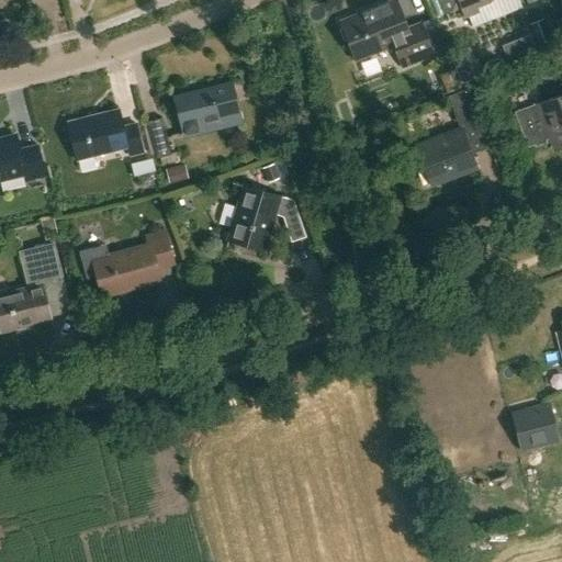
[(407,30),(396,0),(340,22),(356,60),(394,46),(403,68),(433,56),(419,24),(407,30)]
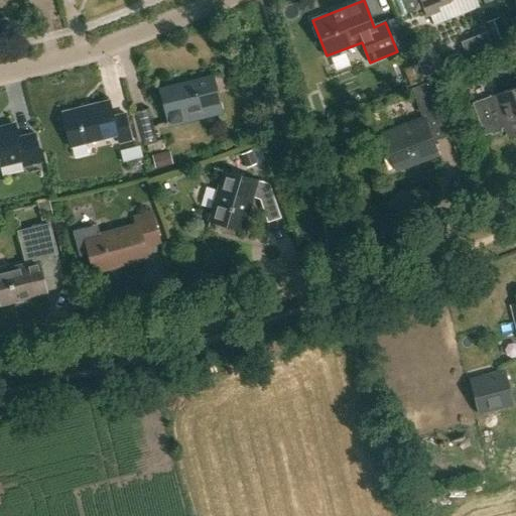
[(453,0),(402,0),(408,12),(422,7),(425,16),(439,11),(437,6),(453,0)]
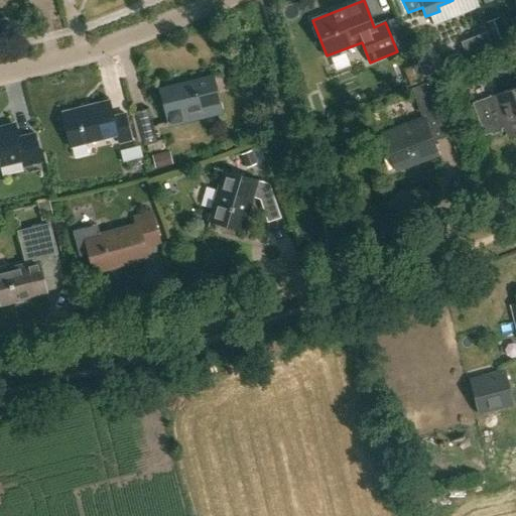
[(487,22),(494,42),(506,37),(499,18),(487,22)]
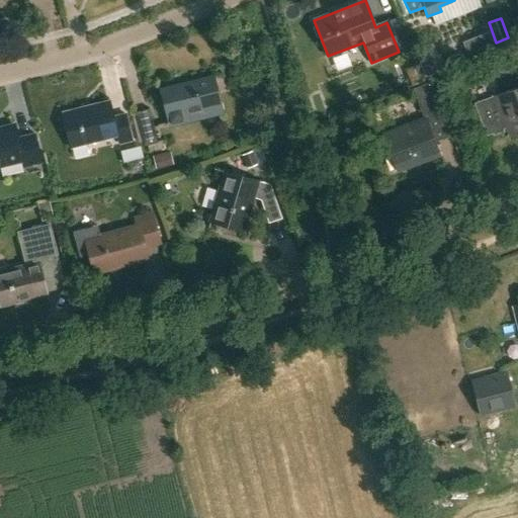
[(503,130),(507,127),(510,136),(517,133),(517,78),(516,79),(517,84),(517,88),(496,98),(475,106),(486,136),(492,133),(493,136),(504,132),(503,130)]
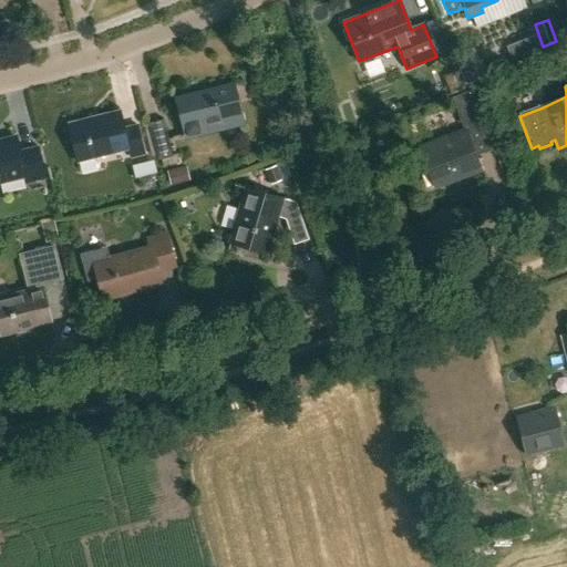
[(238,123),(229,86),(175,100),(184,136),(238,123)]
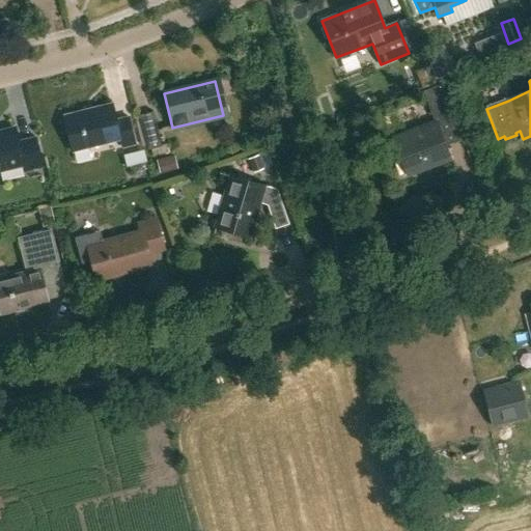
[(440,85),(423,91),(432,114),(449,108),(440,85)]
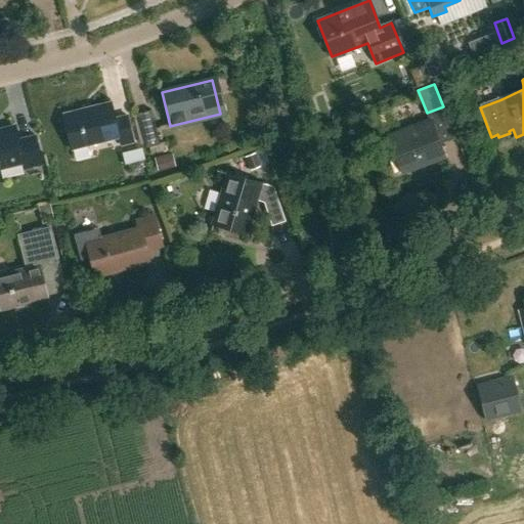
[(115,119),(111,101),(61,113),(71,150),(119,139),(121,146),(133,143),(127,116),(115,119)]
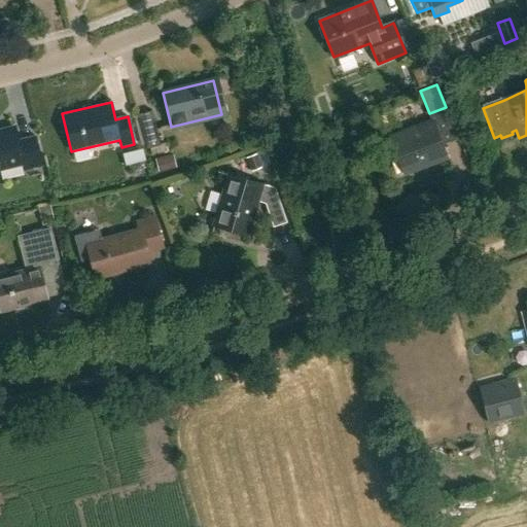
[(160,144),(160,143),(151,110),(137,113),(146,147),(160,144)]
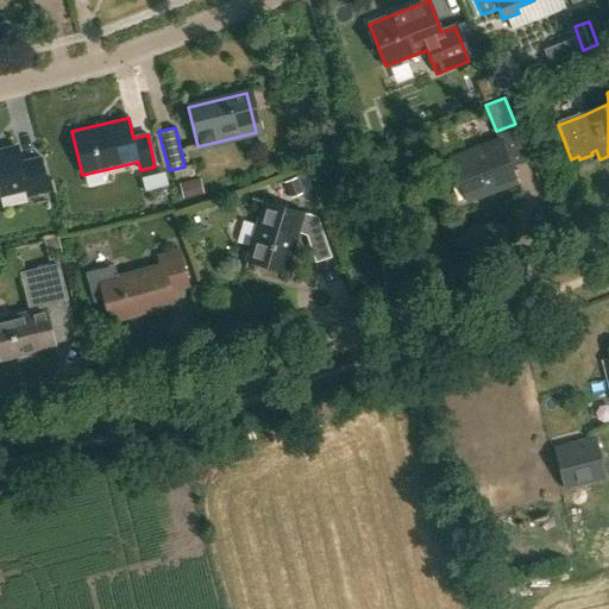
[(515,182),(500,140),(454,158),(470,199),(515,182)]
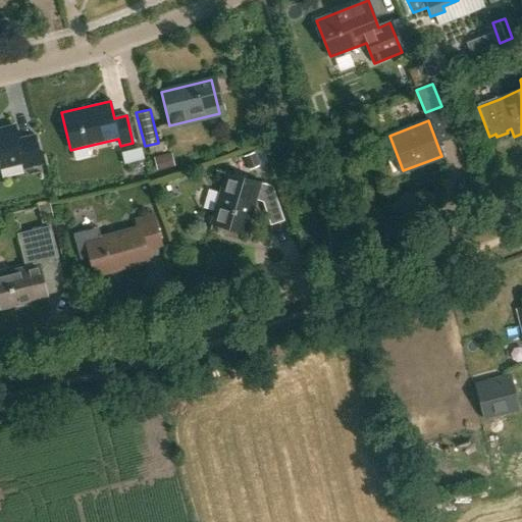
[(17,139),(14,127),(0,131),(0,166),(22,161),(23,168),(41,164),(34,135),(17,139)]
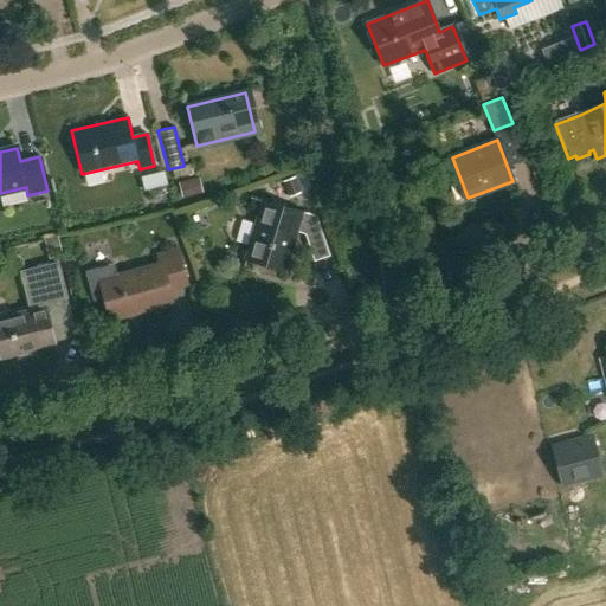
[(141,176),(146,192),(167,186),(163,171),(141,176)]
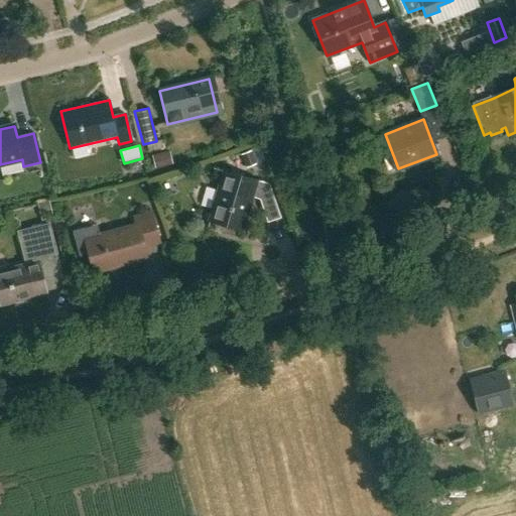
[(151,155),(155,168),(172,163),(169,151),(151,155)]
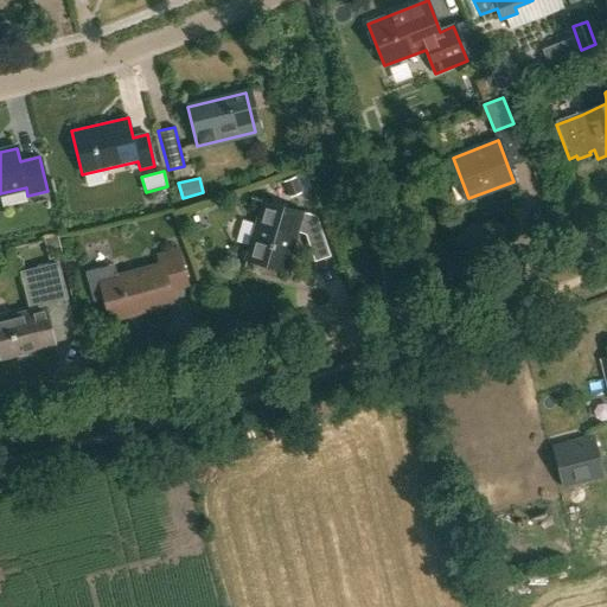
[(283,181),(289,198),(301,193),(295,178),(283,181)]
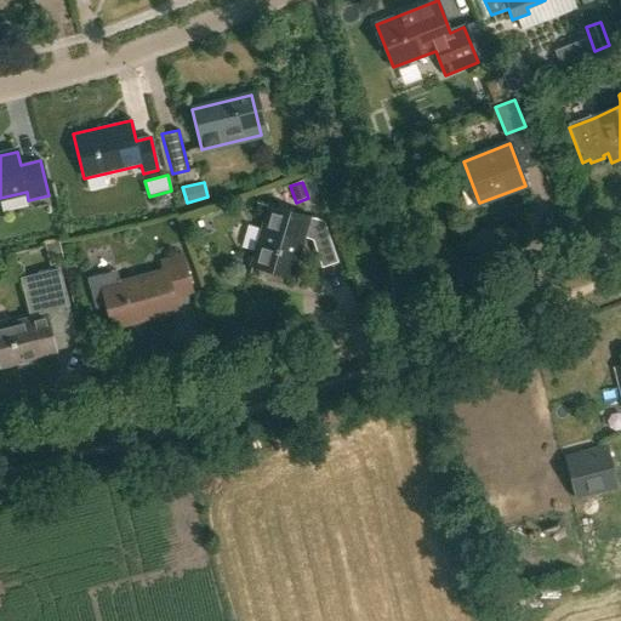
[(322,268),(336,263),(323,222),(269,206),(251,266),(290,278),(302,238),(313,241),(322,268)]
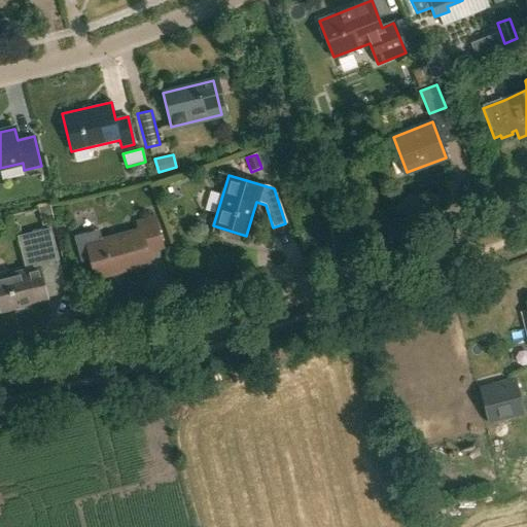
[(38,208),(43,225),(55,222),(50,204),(38,208)]
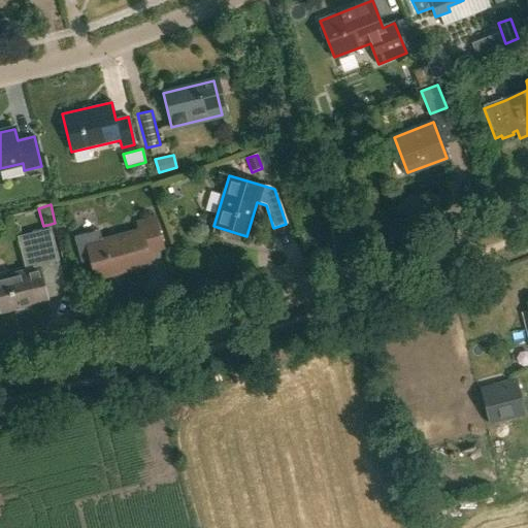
[(80,262),(91,260),(96,278),(151,264),(147,253),(162,249),(154,219),(137,223),(139,230),(101,240),(99,230),(73,237),(80,262)]
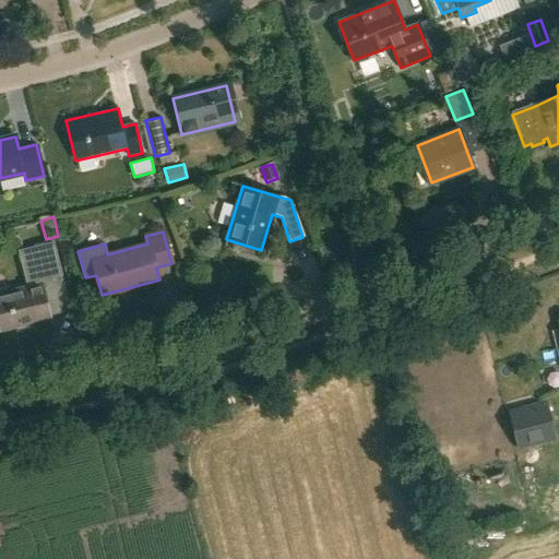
[(67,304),(51,241),(20,250),(28,285),(0,292),(0,329),(13,325),(16,329),(27,325),(30,322),(49,317),(47,308),(67,304)]
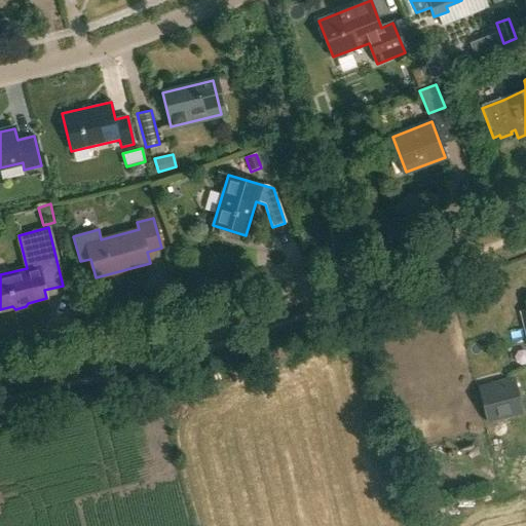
[(512,377),(478,386),(487,422),(521,414),(512,377)]
